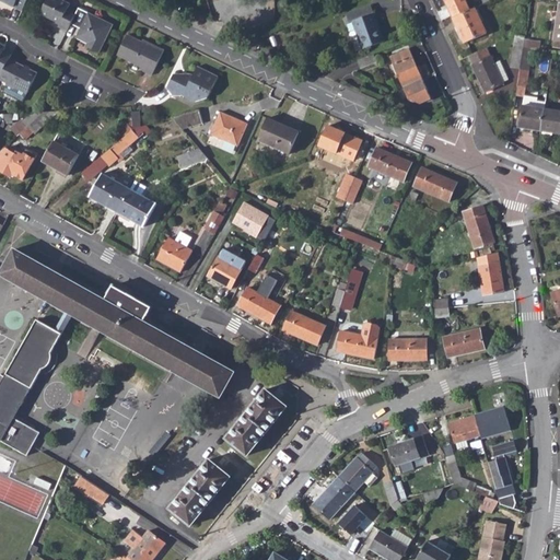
[(0,0),(10,4),(11,2),(15,4),(14,7),(23,10),(27,0),(0,0)]
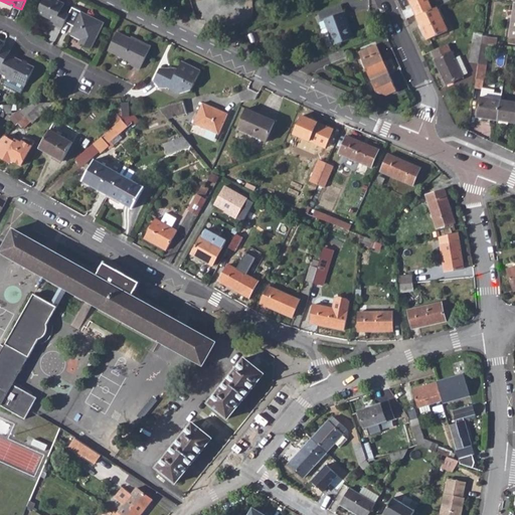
[(53,24),(61,28),(65,21),(70,11),(62,7),(64,3),(57,0),(42,0),(37,12),(54,21),(53,24)]
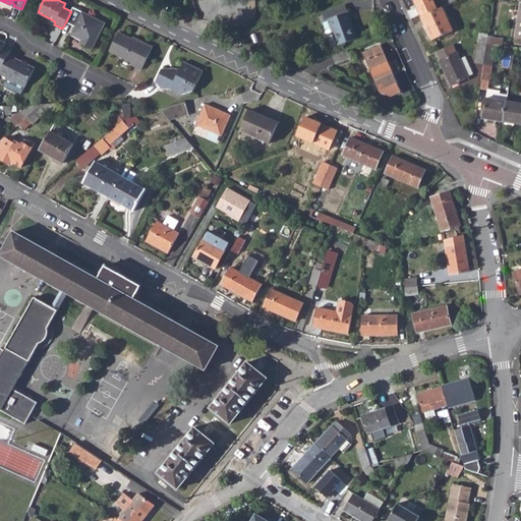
[(413,0),(422,18),(438,11),(432,0),(413,0)]
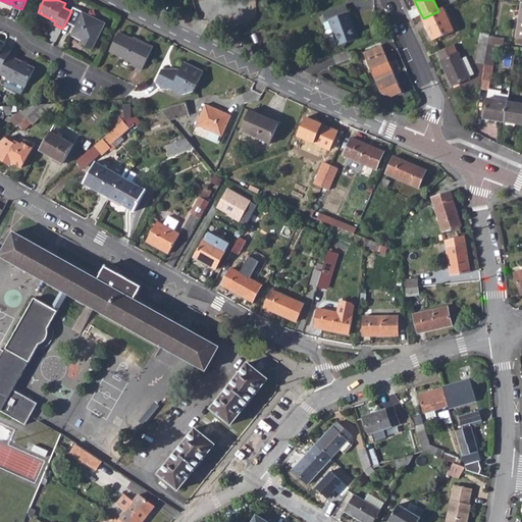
[(344,11),(342,4),(325,10),(328,18),(331,17),(341,43),(357,37),(347,10),(344,11)]
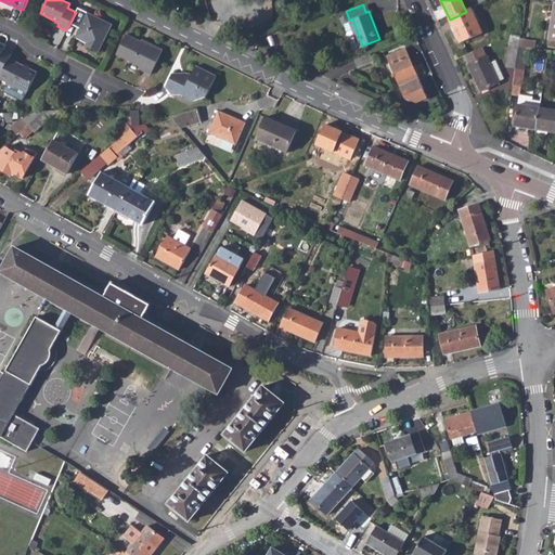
[(79,28),(87,12),(78,8),(76,12),(71,23),(79,28)]
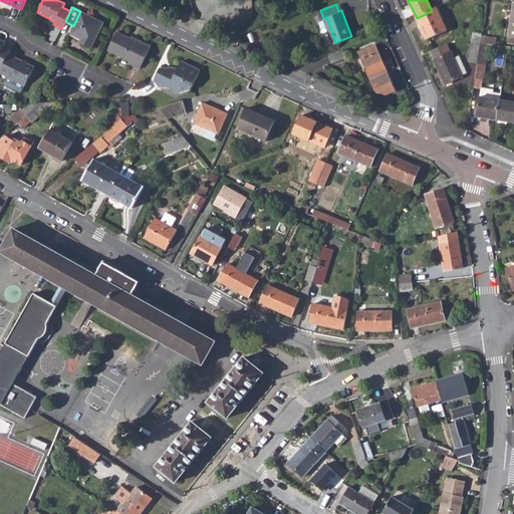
[(432,11),(417,18),(427,40),(446,32),(436,9),(432,11)]
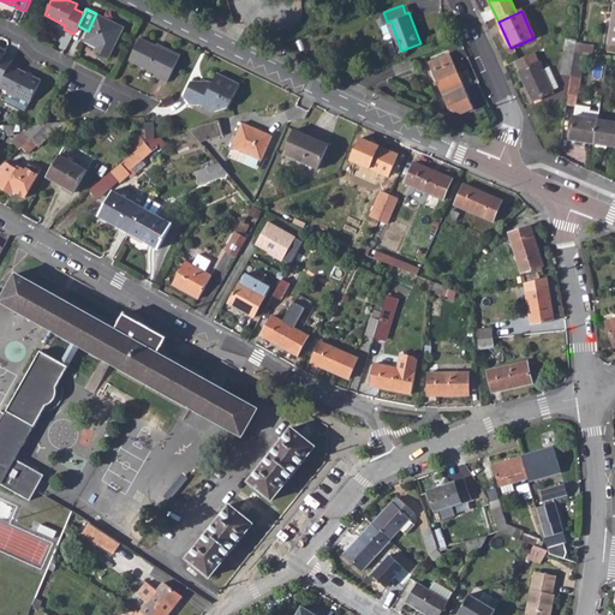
[(88,31),(83,41),(95,47),(94,49),(109,57),(124,27),(96,13),(88,31)]
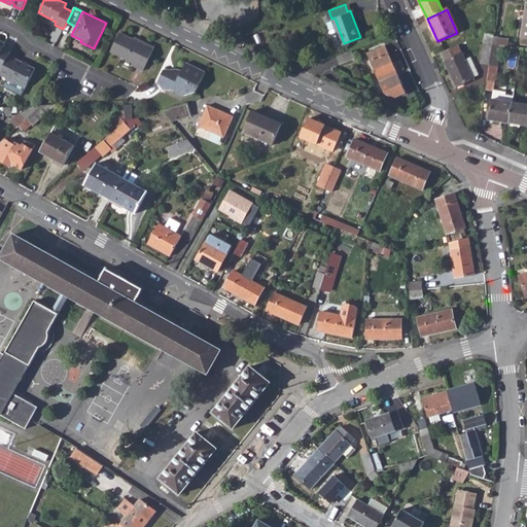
[(119,32),(110,51),(135,64),(134,66),(142,70),(153,46),(145,42),(144,44),(133,39),(119,32)]
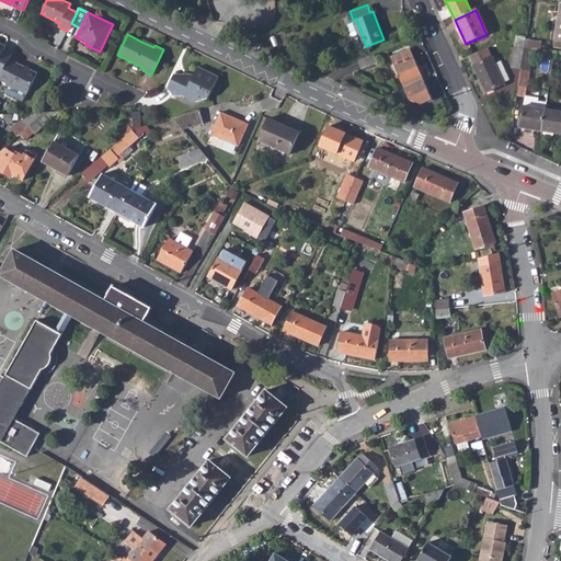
[(526,42),(525,49),(534,52),(540,53),(541,44),(526,42)]
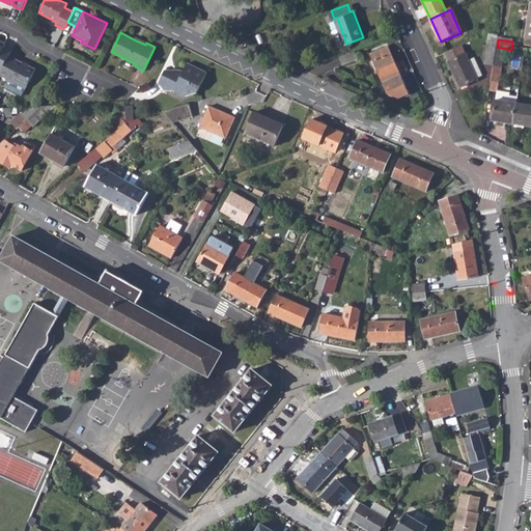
[(0,72),(8,56),(10,51),(2,48),(4,44),(0,40),(0,72)]
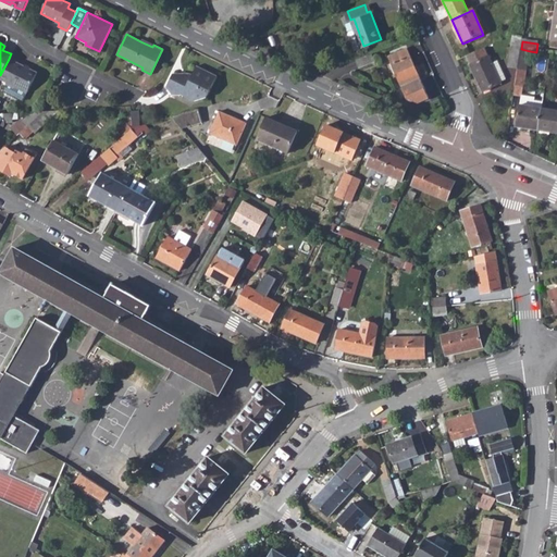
[(406,46),(386,54),(399,85),(400,85),(419,76),(406,46)]
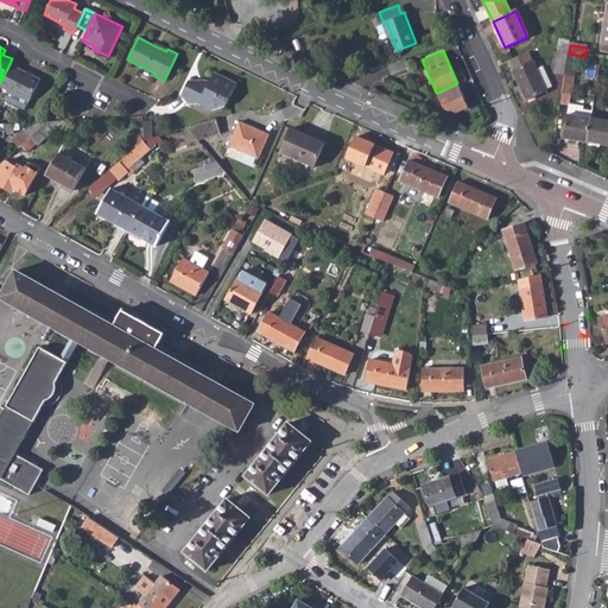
[(555,76),(565,77),(569,54),(558,52),(555,76)]
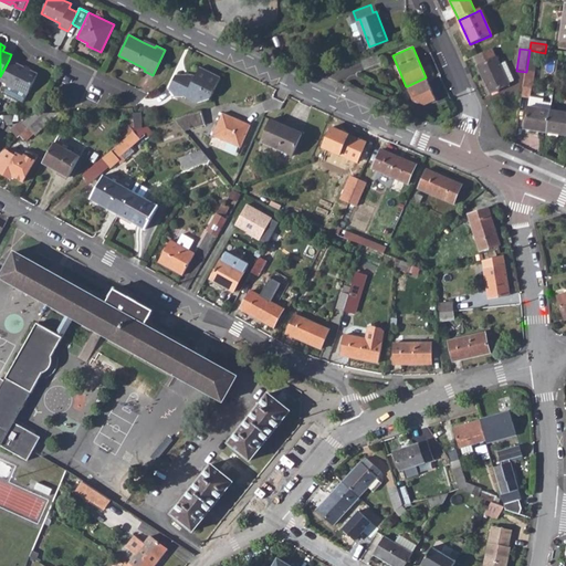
[(530,50),(526,72),(535,74),(538,52),(530,50)]
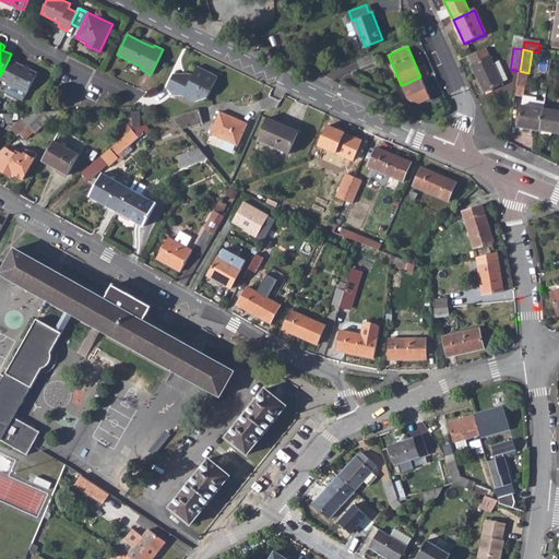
[(372,52),(356,58),(358,66),(375,60),(372,52)]
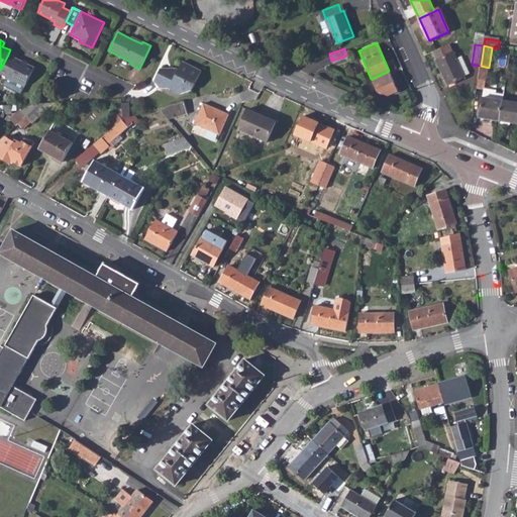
[(453,53),(435,62),(446,87),(464,78),(453,53)]
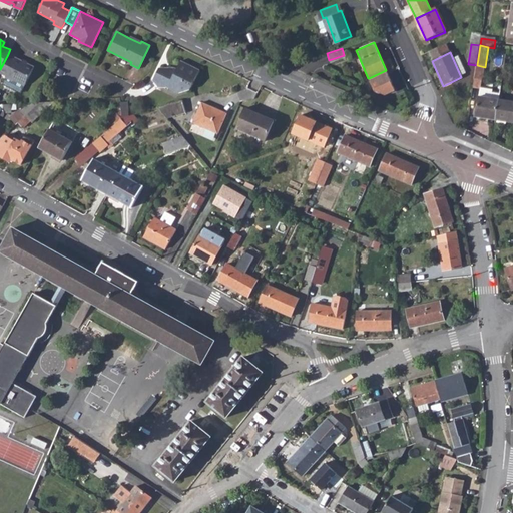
[(0,69),(0,73),(5,76),(5,77),(13,81),(14,80),(24,85),(33,67),(8,54),(0,69)]
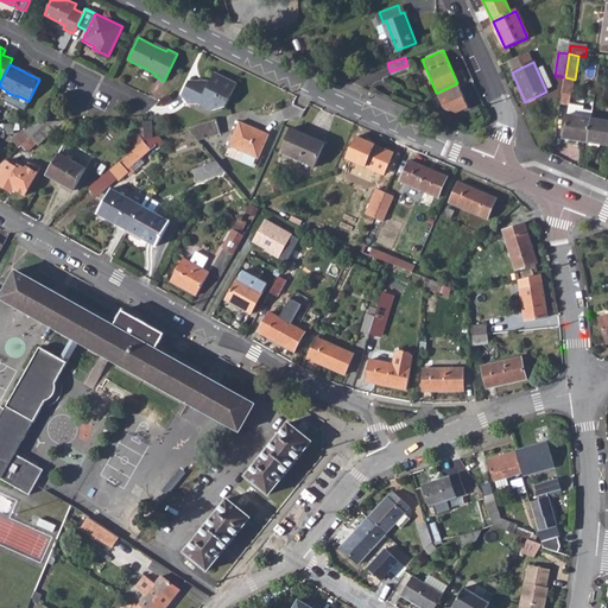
[(207,84),(198,80),(188,80),(181,95),(188,103),(198,102),(211,108),(225,105),(235,82),(214,71),(209,80),(207,84)]
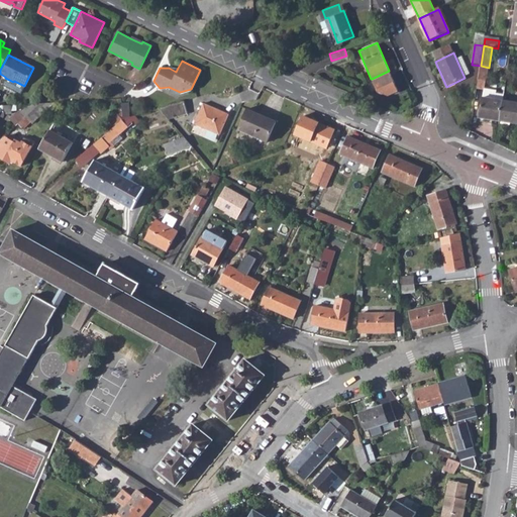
[(397,90),(389,71),(372,79),(376,89),(388,94),(397,90)]
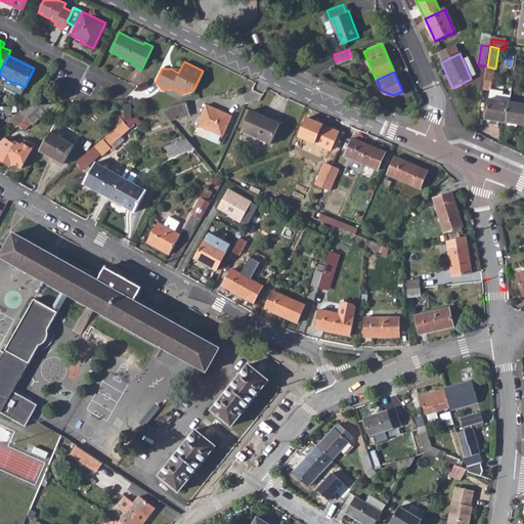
[(486,121),(506,125),(509,104),(510,98),(503,96),(503,94),(491,92),(486,121)]
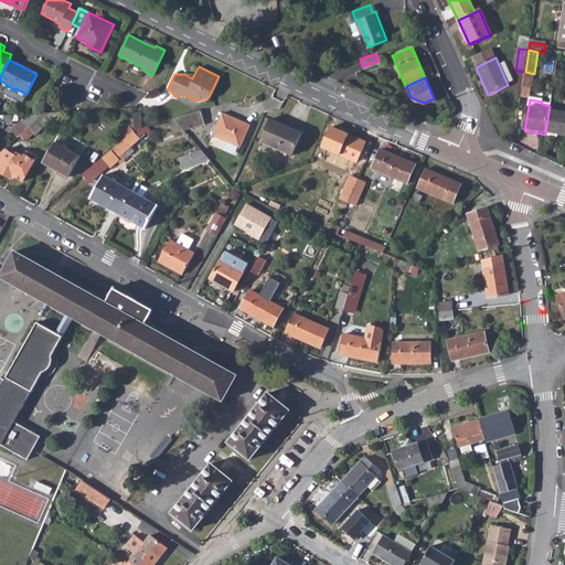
[(200,109),(174,117),(183,128),(204,121),(200,109)]
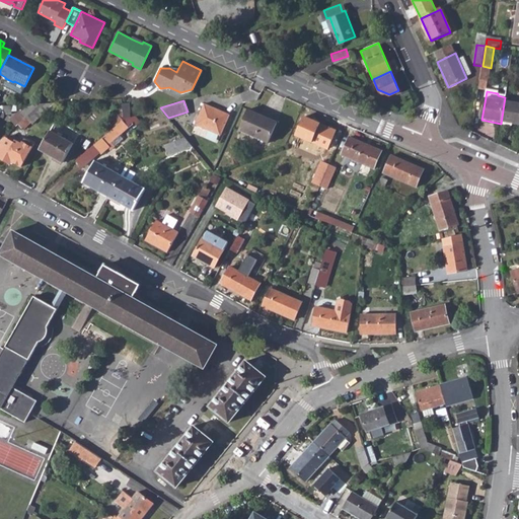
[(128,101),(121,102),(124,118),(125,118),(130,116),(128,101)]
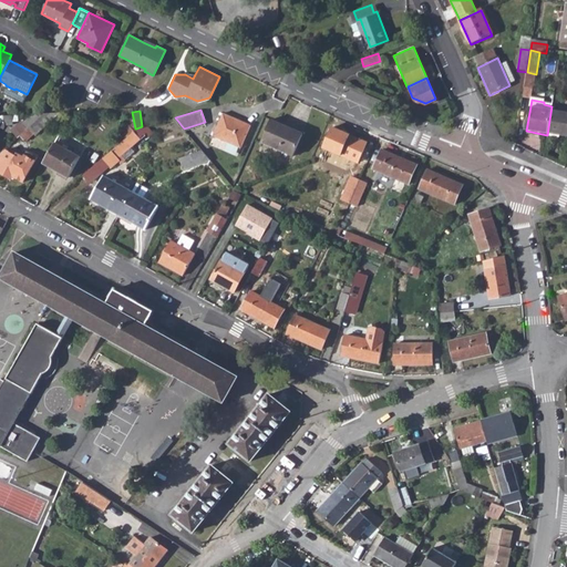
[(21,134),(20,135),(24,141),(33,133),(34,134),(59,112),(43,113),(21,134)]
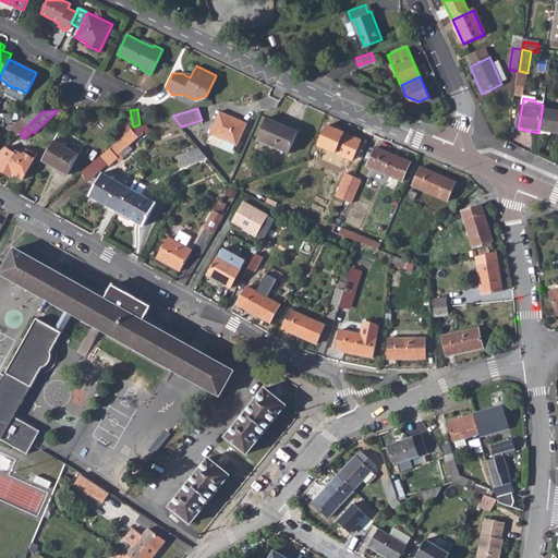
[(218,110),(208,132),(235,144),(245,122),(218,110)]
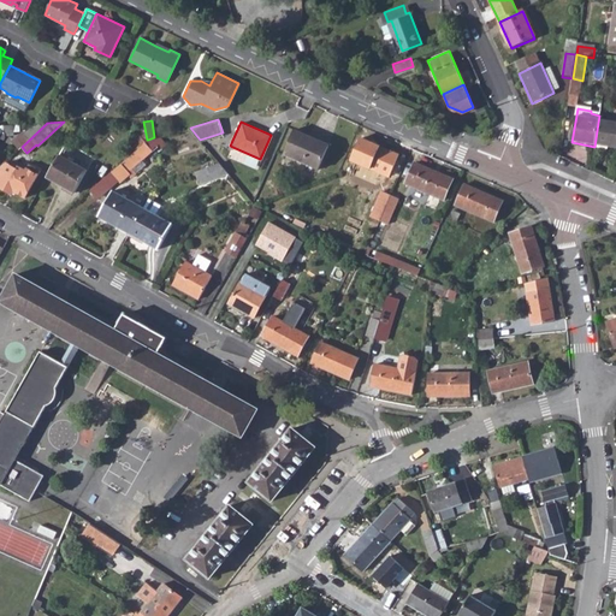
[(615,125),(598,123),(594,147),(615,149),(615,125)]
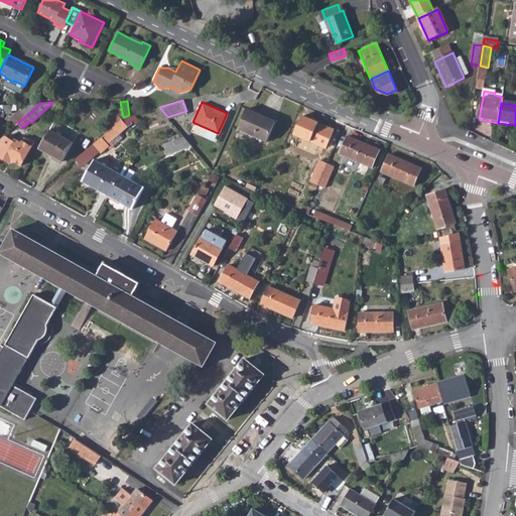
[(0,113),(1,114),(10,113),(11,110),(15,110),(15,104),(0,105),(0,113)]
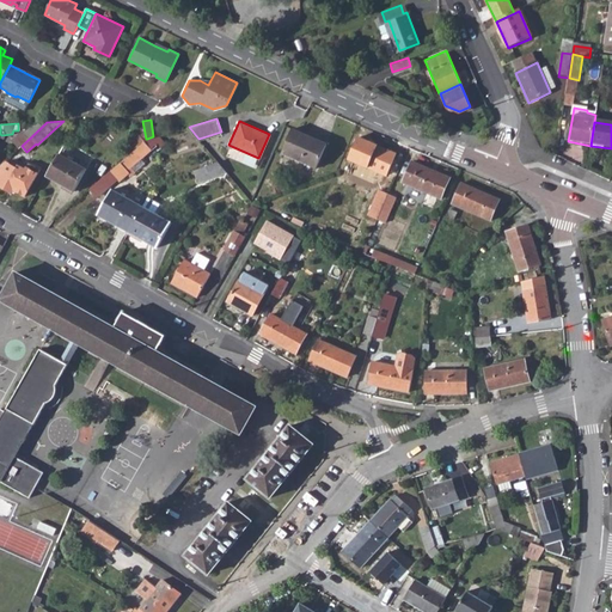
[(292,128),(281,153),(314,169),(326,142),(292,128)]
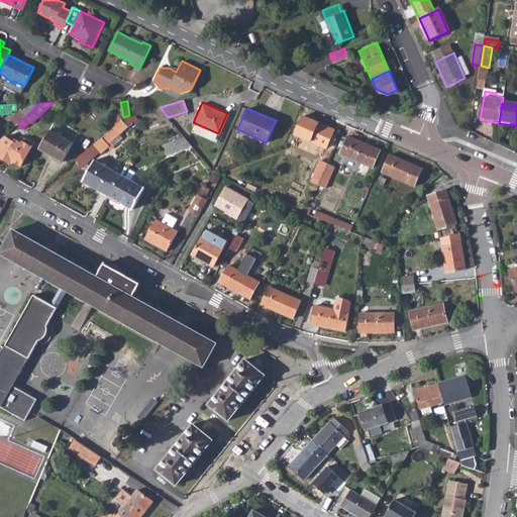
[(302,115),(294,133),(325,146),(333,129),(302,115)]
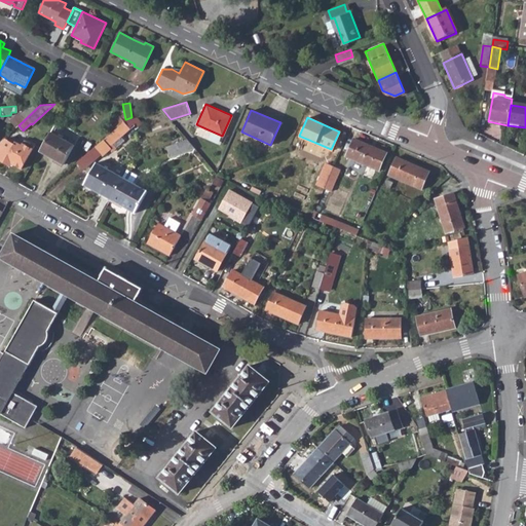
[(55,120),(51,128),(57,132),(61,123),(55,120)]
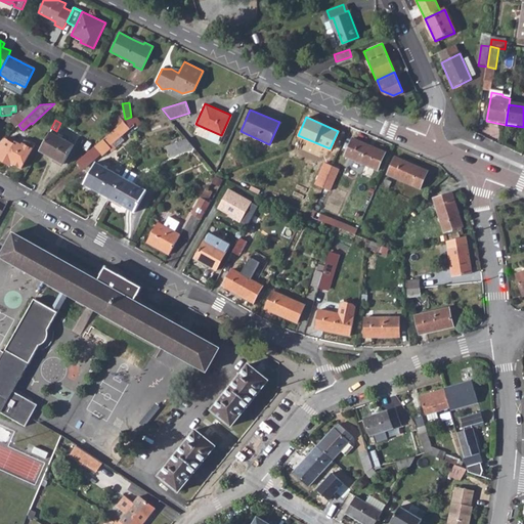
[(123,121),(93,146),(100,155),(113,144),(111,142),(130,126),(128,124),(126,125),(123,121)]
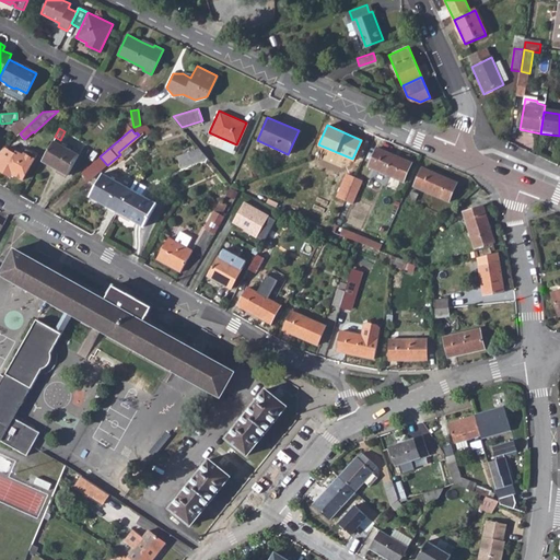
[(51,142),(42,161),(68,175),(79,156),(51,142)]
